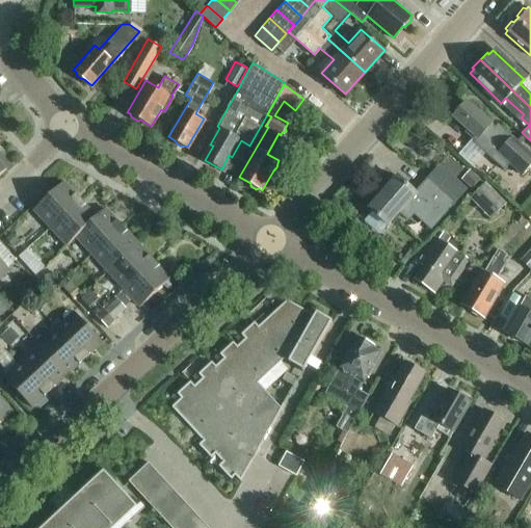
[(468,128),(466,131),(472,137),(457,153),(472,166),(485,152),(503,168),(509,162),(522,174),(530,163),(530,153),(505,130),(505,129),(498,123),(495,126),(482,114),(466,100),(452,114),(468,128)]
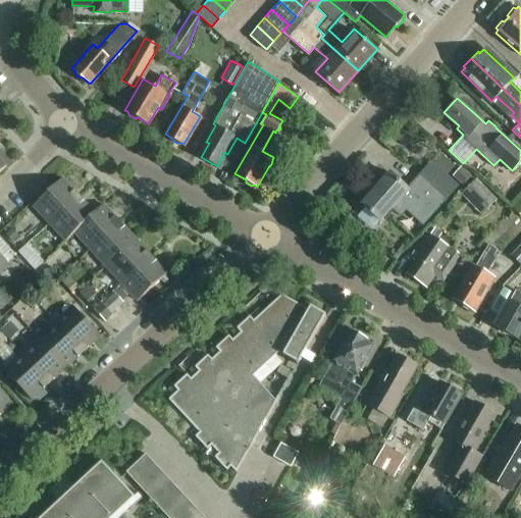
[(405,208),(422,223),(458,184),(431,160),(407,187),(388,171),(361,202),(379,219),(391,206),(400,214),(405,208)]
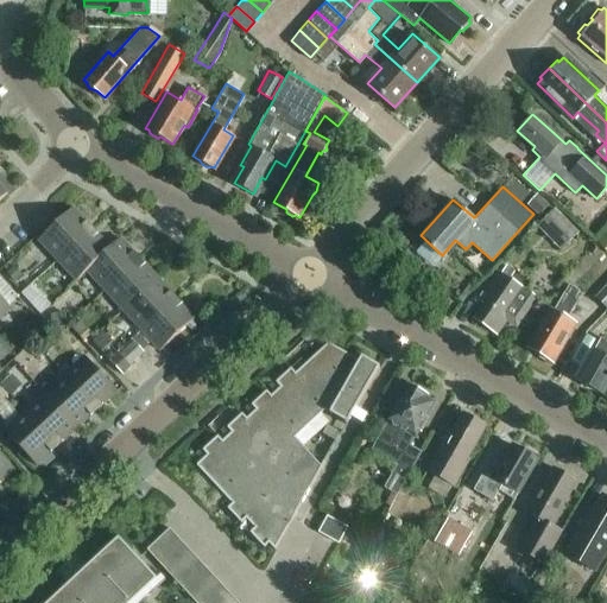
[(538,214),(549,202),(536,191),(525,203),(538,214)]
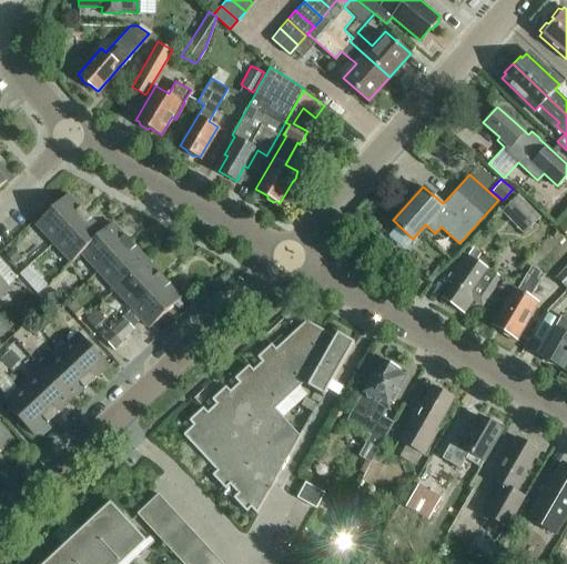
[(36,222),(53,242),(85,212),(68,193),(36,222)]
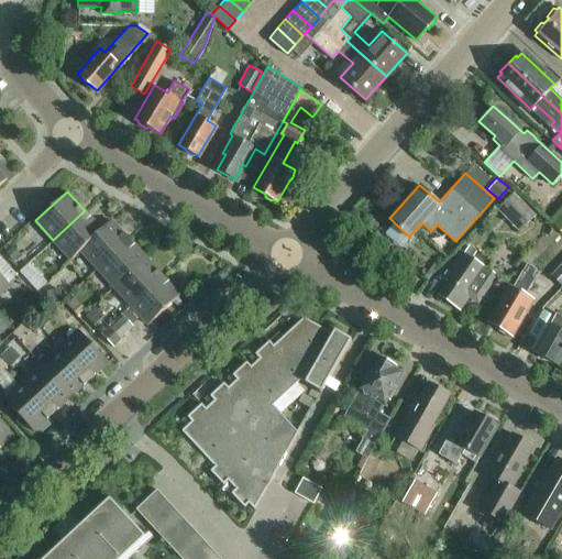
[(496,208),(518,230),(535,214),(514,192),(496,208)]
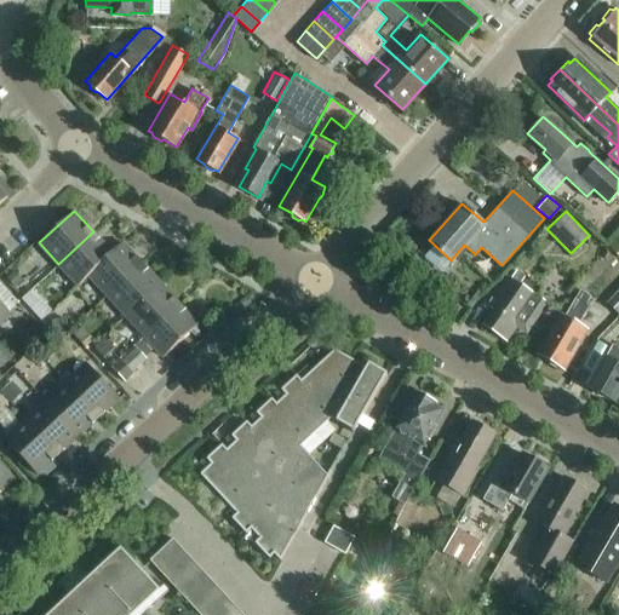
[(78,285),(87,275),(112,251),(93,231),(58,264),(78,285)]
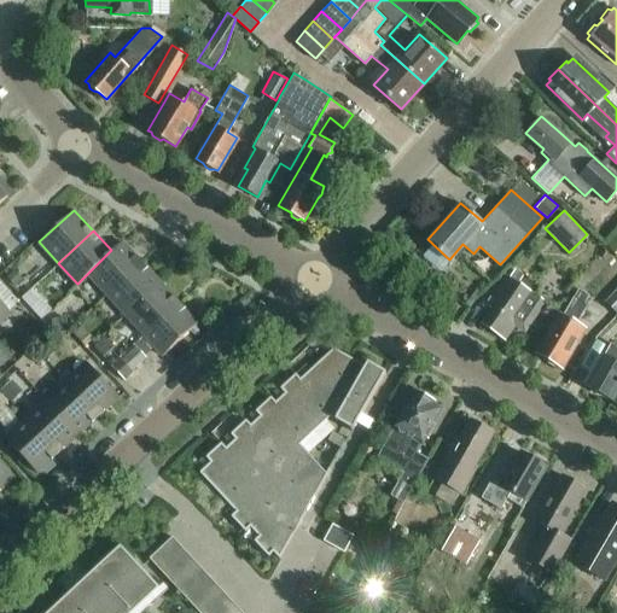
[(87,274),(106,295),(141,262),(122,240),(111,250),(87,274)]
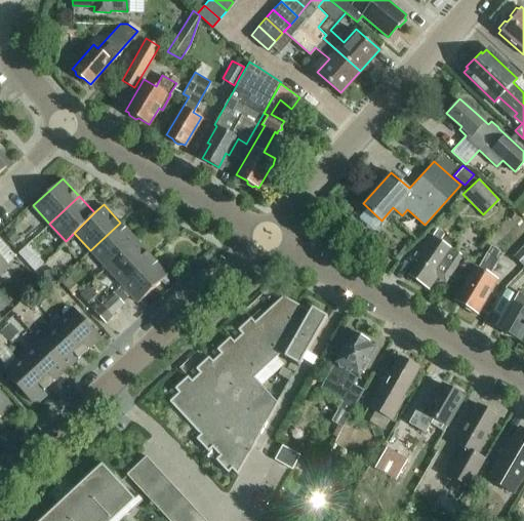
[(90,250),(106,267),(135,239),(120,223),(90,250)]
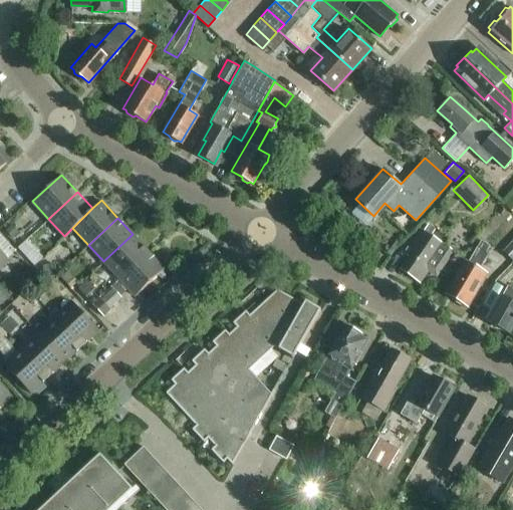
[(18,230),(11,222),(4,228),(11,235),(18,230)]
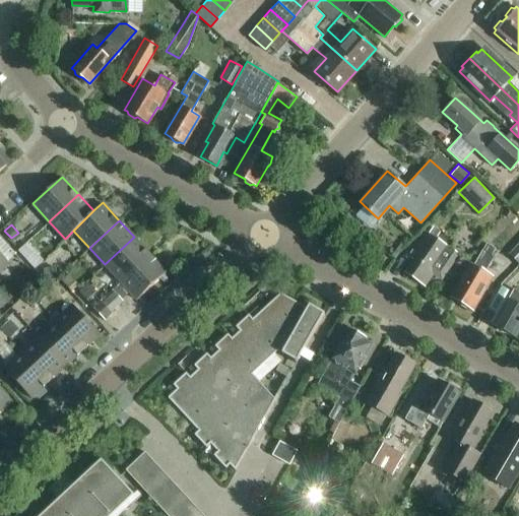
[(404,271),(425,284),(432,273),(441,278),(458,252),(450,247),(454,240),(440,231),(436,237),(428,232),(410,256),(412,258),(404,271)]
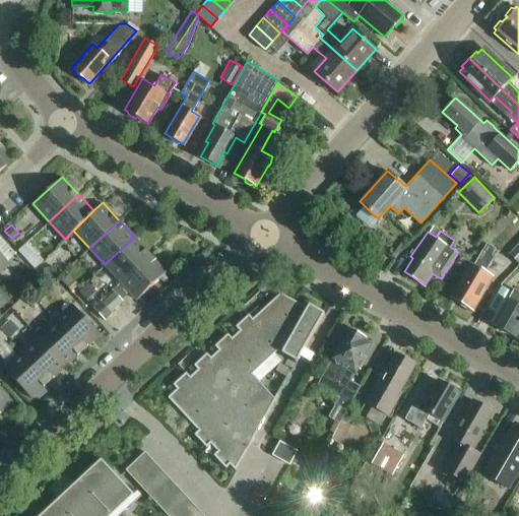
[(105,264),(120,280),(149,253),(134,237),(105,264)]
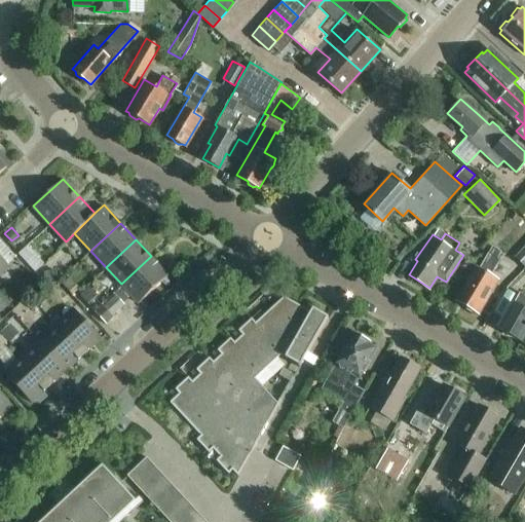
[(524,243),(514,255),(524,264),(524,262),(524,243)]
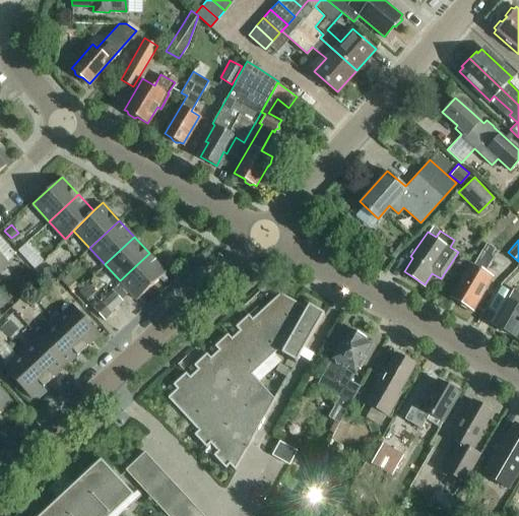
[(462,276),(451,296),(459,301),(460,304),(467,308),(470,307),(472,308),(492,275),(484,271),(494,255),(491,254),(495,247),(487,242),(472,264),(466,260),(457,271),(462,276)]
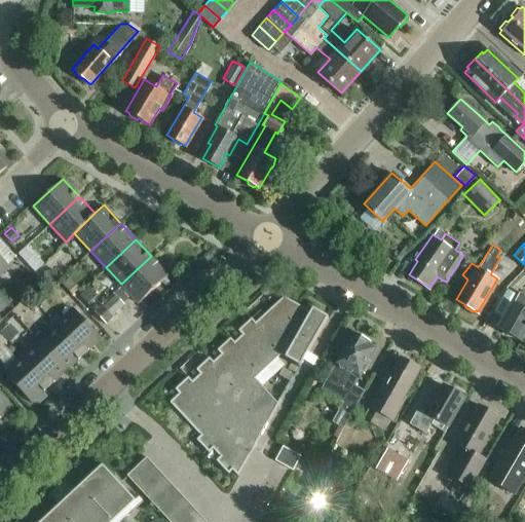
[(0,271),(15,258),(6,249),(0,255),(0,271)]
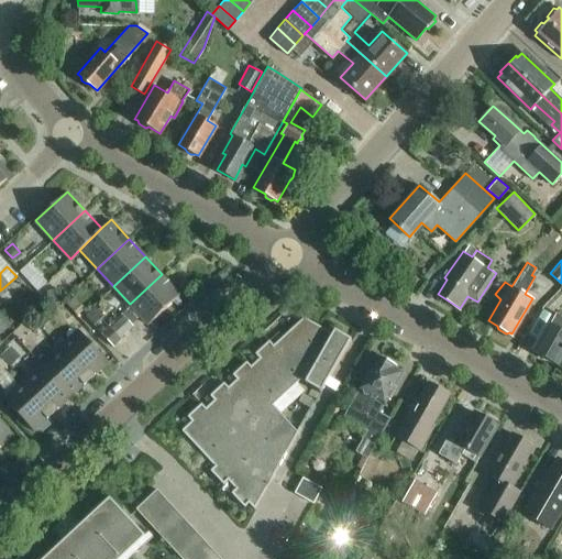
[(162,274),(130,304),(147,324),(179,294),(162,274)]
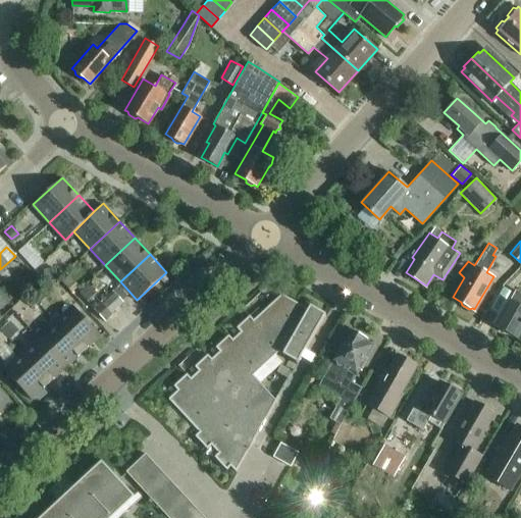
[(54,265),(43,268),(45,278),(56,276),(54,265)]
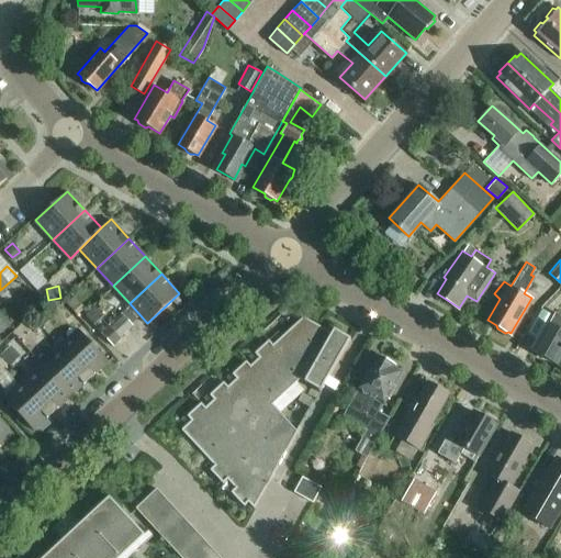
[(66,302),(76,313),(83,307),(75,296),(66,302)]
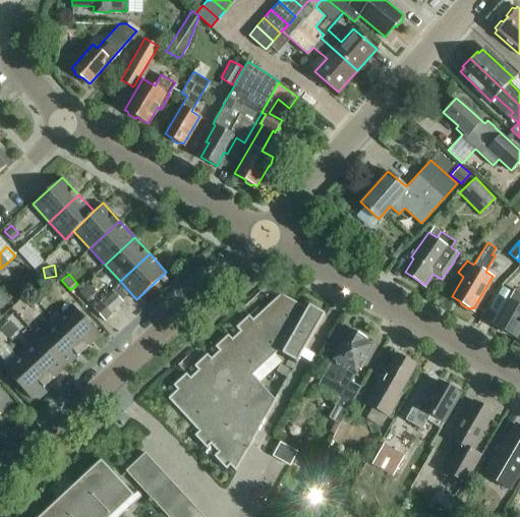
[(87,298),(95,290),(87,282),(78,289),(87,298)]
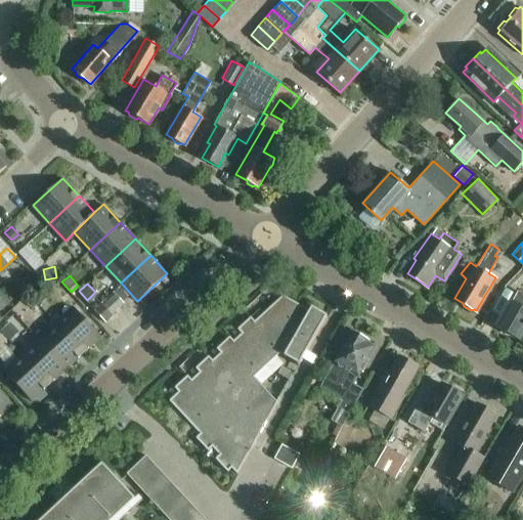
[(496,326),(518,338),(522,329),(522,293),(518,290),(511,301),(511,300),(496,326)]
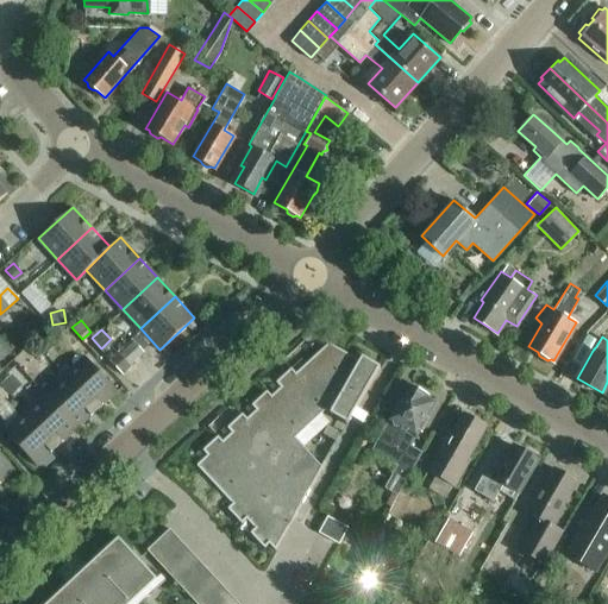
[(132,339),(118,352),(130,364),(144,351),(142,348),(132,339)]
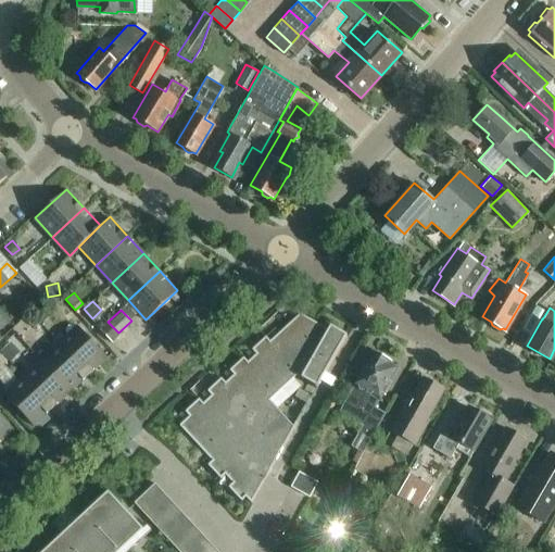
[(211,394),(202,402),(198,398),(185,411),(189,415),(179,424),(212,460),(207,463),(241,500),(246,496),(251,501),(297,421),(295,419),(292,425),(268,399),(295,373),(315,385),(315,386),(316,387),(347,334),(330,324),(328,328),(300,312),(269,340),(265,336),(251,348),(255,353),(247,361),(243,356),(229,369),(234,374),(225,381),(221,377),(206,390),(211,394)]
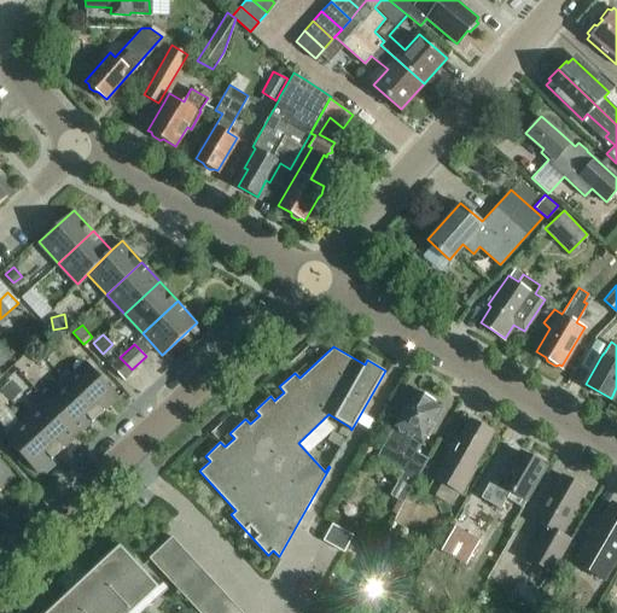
[(30,349),(27,352),(36,361),(40,357),(30,349)]
